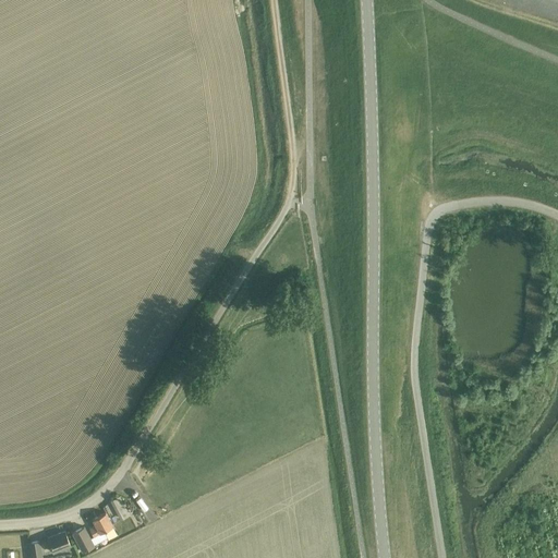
[(138,483),(132,488),(138,495),(144,489),(138,483)]
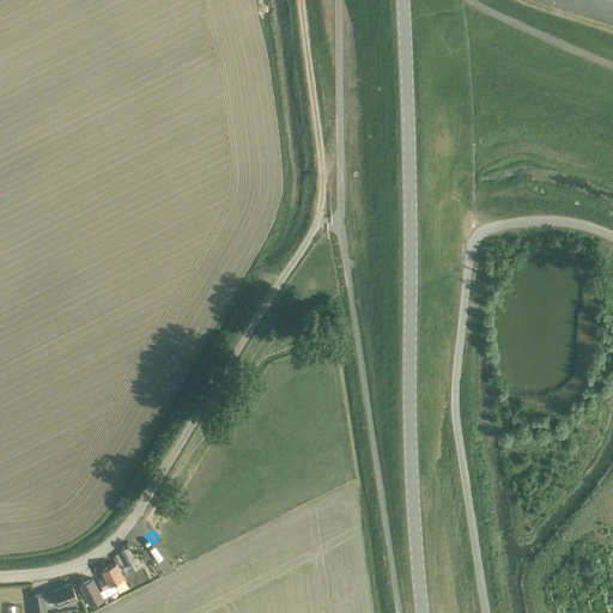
[(139,558),(135,552),(127,556),(134,569),(143,565),(139,558)]
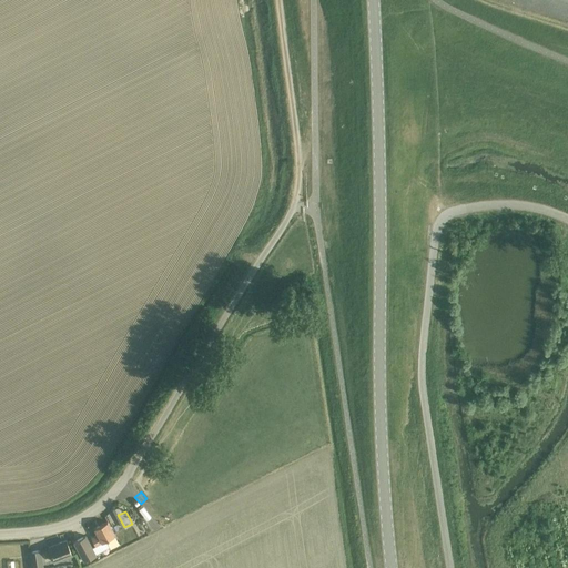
[(98,536),(91,539),(95,547),(105,541),(110,548),(118,544),(114,537),(107,523),(93,529),(98,536)]
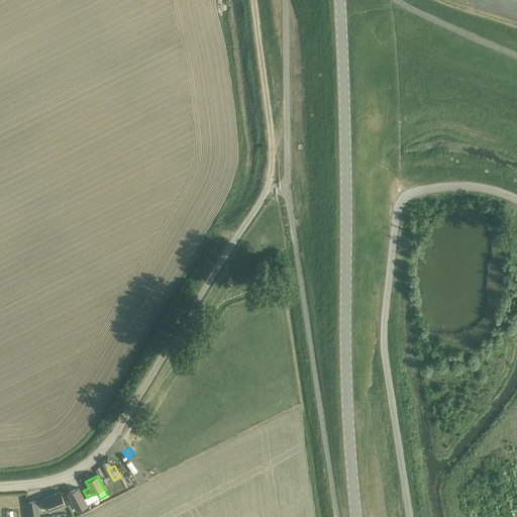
[(77,511),(87,505),(78,488),(68,494),(77,511)]
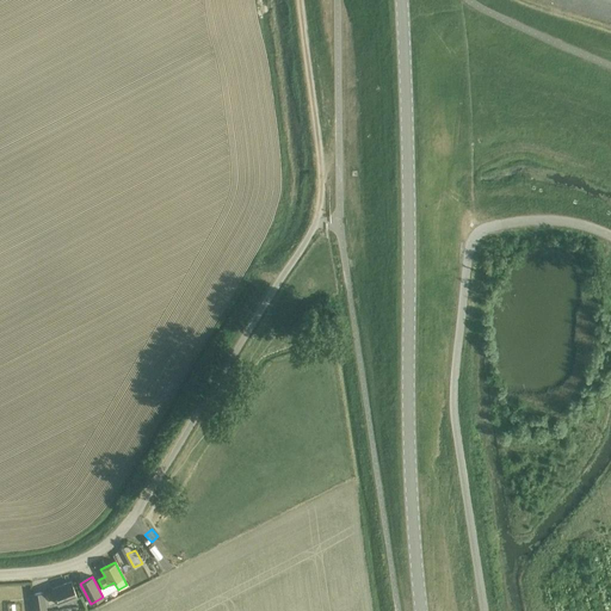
[(53,590),(59,604),(78,597),(72,581),(53,590)]
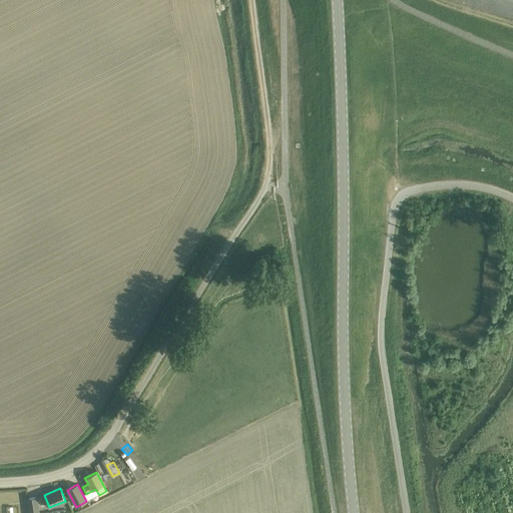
[(37,512),(35,498),(27,499),(29,512),(37,512)]
